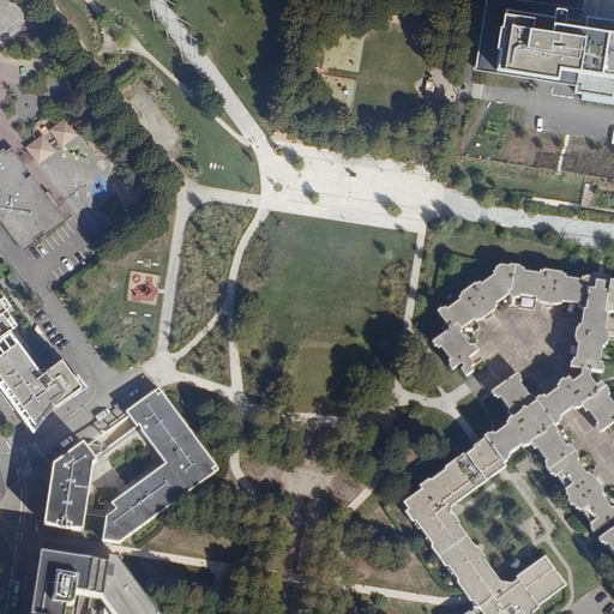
[(613,0),(589,0),(585,26),(564,23),(566,10),(554,7),(554,12),(548,12),(551,0),(549,0),(543,0),(541,14),(545,14),(543,20),(541,20),(541,23),(536,22),(537,19),(531,18),(531,12),(530,11),(530,7),(491,1),(481,65),(522,72),(521,83),(554,88),(557,77),(577,80),(576,91),(613,97),(613,0)]
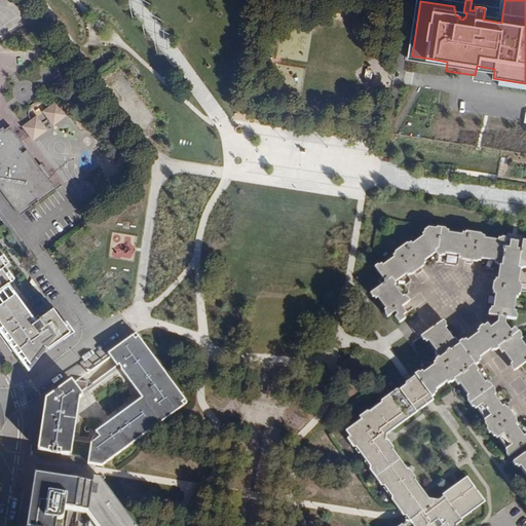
[(68,115),(57,101),(41,112),(52,126),(68,115)]
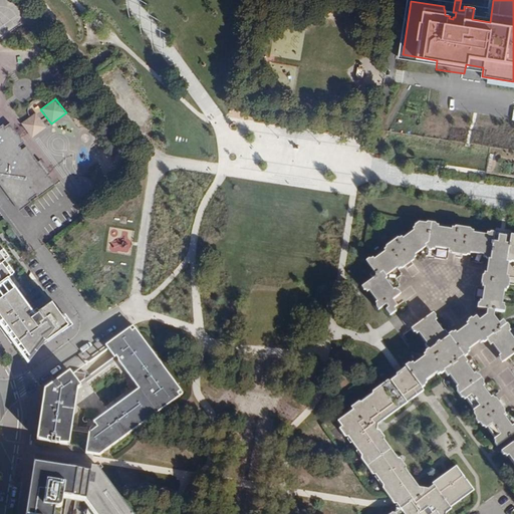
[(46,127),(35,112),(21,123),(31,138),(46,127)]
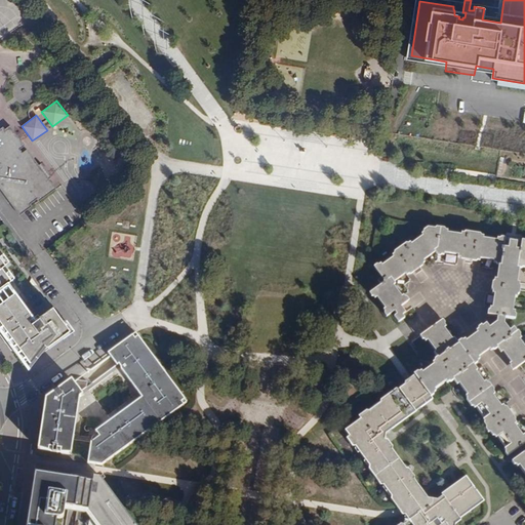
[(0,188),(18,213),(32,205),(30,201),(36,197),(38,200),(55,188),(48,178),(51,176),(41,163),(38,165),(32,156),(27,160),(22,152),(18,149),(11,138),(16,134),(9,125),(5,128),(3,126),(0,128),(0,188)]
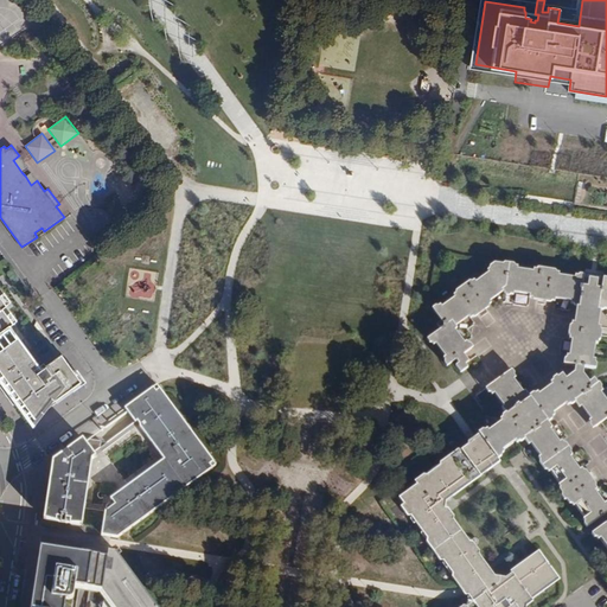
[(21,172),(27,167),(19,155),(13,160),(21,172)]
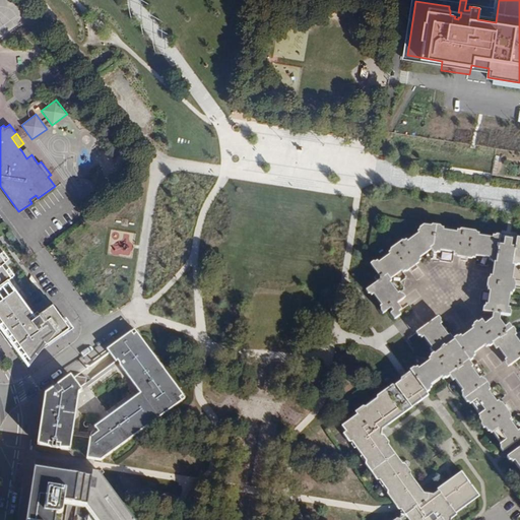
[(26,158),(31,154),(26,147),(21,150),(26,158)]
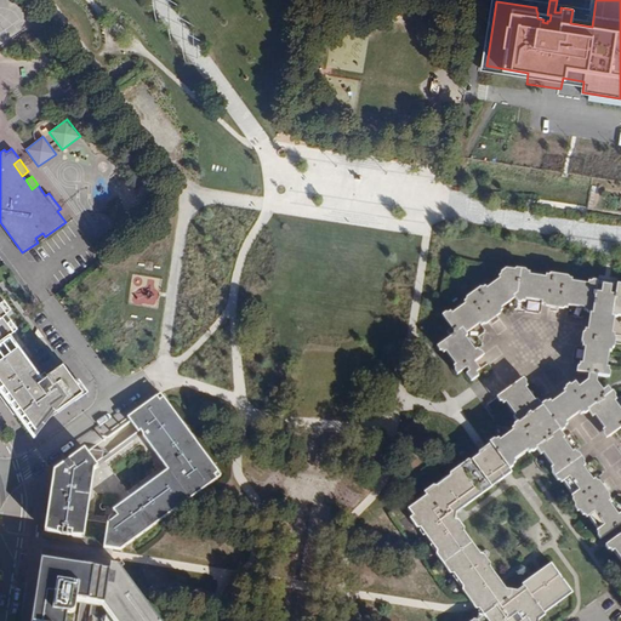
[(528,269),(510,267),(500,274),(502,277),(489,288),(486,284),(463,300),(467,303),(453,313),(451,311),(444,315),(451,326),(456,331),(451,336),(439,343),(460,371),(467,366),(474,360),(483,354),(478,347),(476,348),(466,335),(468,334),(466,331),(479,320),(482,323),(490,318),(478,302),(484,297),(496,313),(503,308),(501,306),(514,295),(517,298),(525,298),(525,296),(542,298),(542,302),(551,303),(554,284),(562,285),(558,305),(568,306),(569,303),(586,306),(585,308),(591,309),(596,280),(590,280),(588,283),(573,280),(573,277),(546,273),(545,275),(528,273),(528,269)]
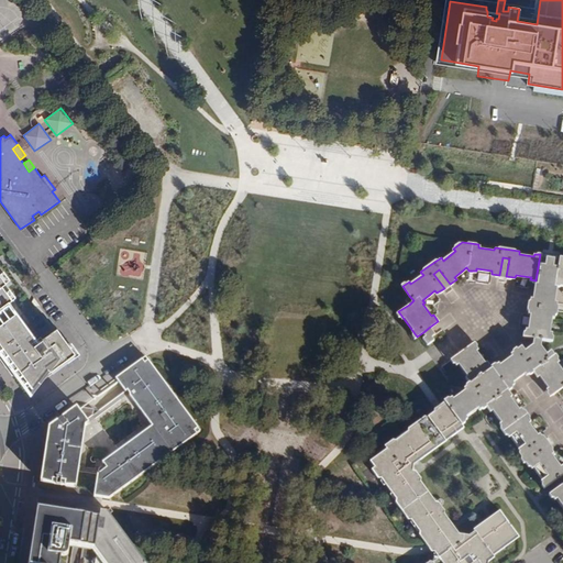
[(536,280),(555,284),(560,257),(540,254),(536,280)]
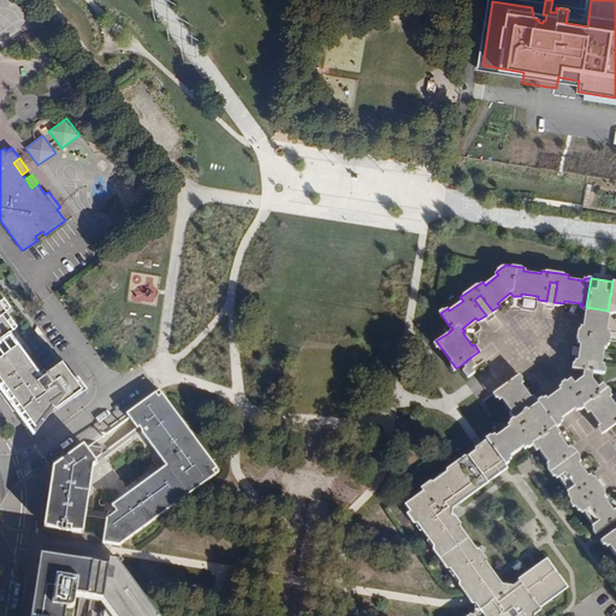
[(557,283),(550,282),(546,301),(554,302),(557,283)]
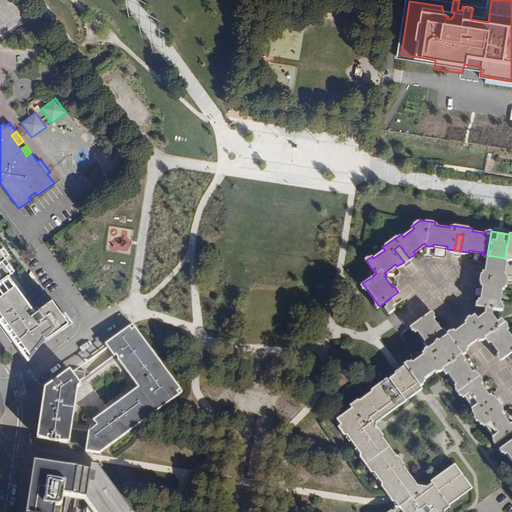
[(409,258),(399,245),(394,249),(404,262),(409,258)]
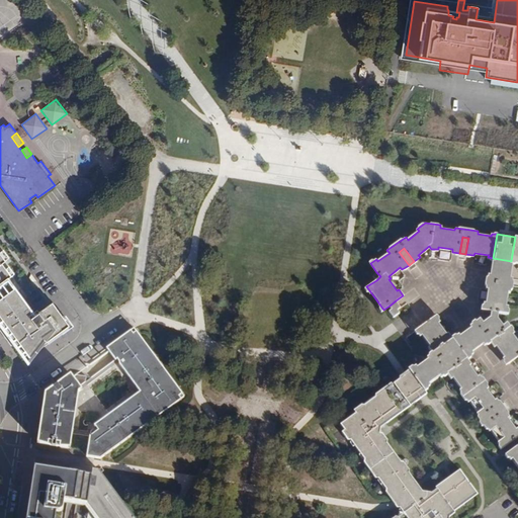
[(0,319),(2,319),(7,326),(4,328),(17,346),(20,344),(28,356),(39,342),(41,345),(56,335),(58,336),(71,327),(51,299),(34,313),(8,277),(11,275),(1,261),(4,259),(0,253),(0,319)]
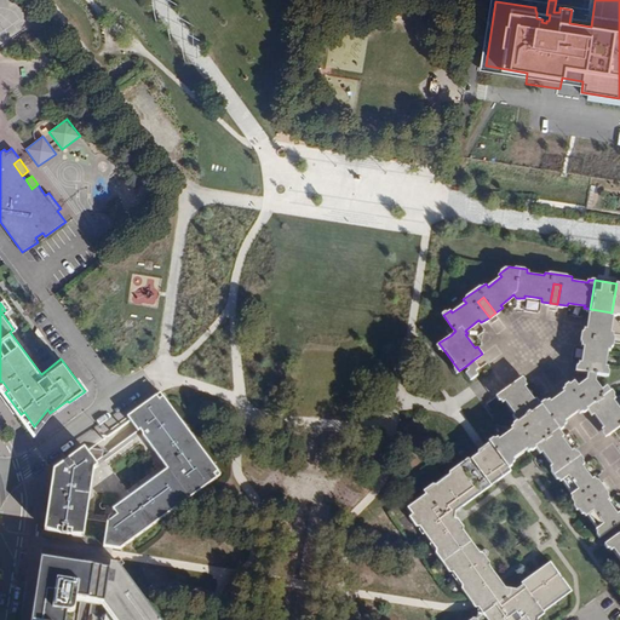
[(612,314),(612,313),(590,309),(586,336),(608,339),(612,314)]
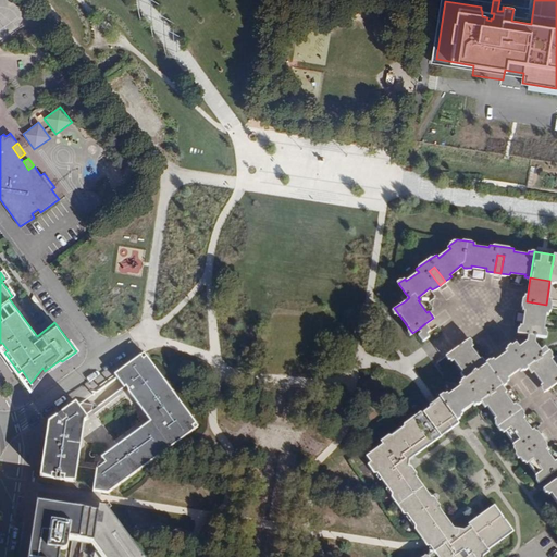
[(527,301),(524,300),(523,309),(525,310),(523,324),(520,324),(519,333),(521,333),(527,339),(518,343),(516,341),(510,345),(512,347),(525,364),(527,367),(528,366),(546,353),(548,351),(545,347),(543,348),(534,343),(543,337),(545,338),(547,329),(544,329),(546,314),(549,314),(551,305),(546,305),(527,301)]
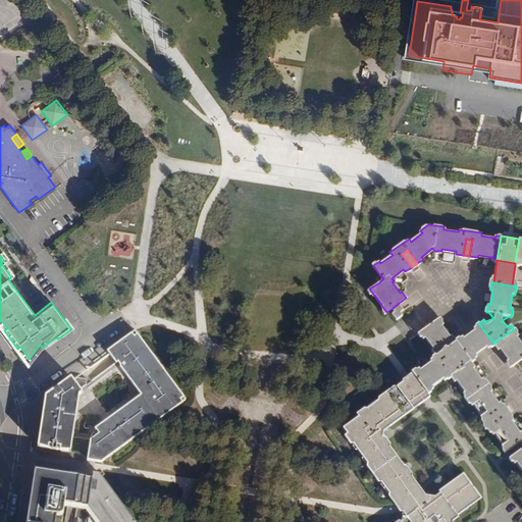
[(403,308),(399,303),(393,308),(397,313),(403,308)]
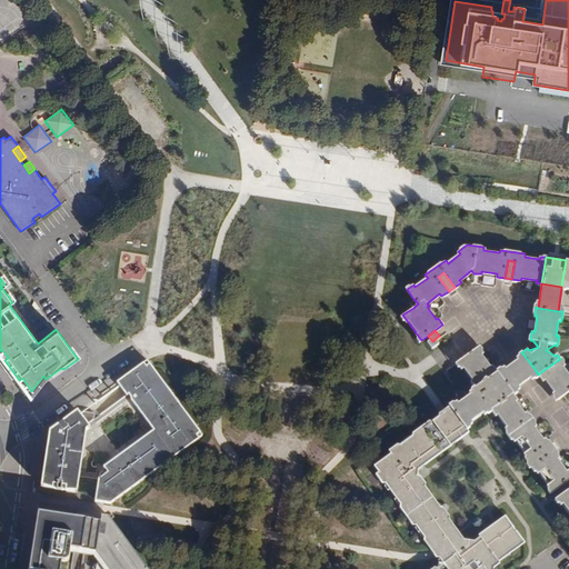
[(492,409),(500,402),(505,408),(499,412),(508,425),(505,427),(515,440),(517,438),(527,451),(525,452),(529,460),(550,443),(546,437),(542,439),(533,427),(536,426),(526,411),(523,413),(515,401),(517,399),(511,391),(512,391),(499,372),(492,365),(491,366),(481,353),(483,351),(479,346),(458,361),(462,368),(465,366),(473,378),(471,380),(476,387),(469,392),(471,395),(458,403),(457,401),(449,407),(451,410),(465,428),(473,422),(471,420),(483,411),(486,413),(492,409)]
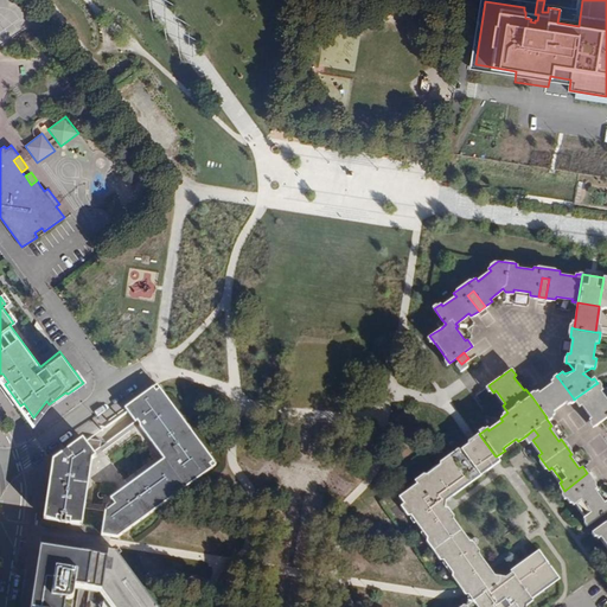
[(573,397),(558,378),(532,397),(547,417),(573,397)]
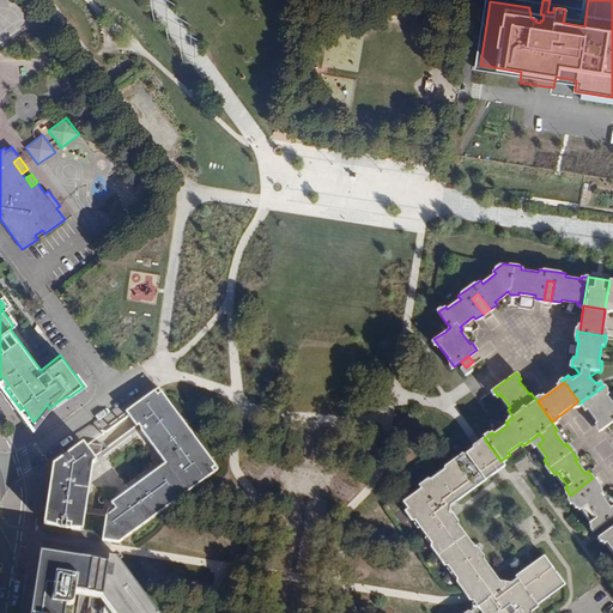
[(158,392),(155,388),(128,408),(138,422),(139,420),(144,417),(146,422),(141,424),(141,428),(168,462),(113,502),(117,507),(111,511),(113,513),(109,515),(105,515),(102,538),(119,540),(216,471),(212,467),(217,463),(162,389),(158,392)]
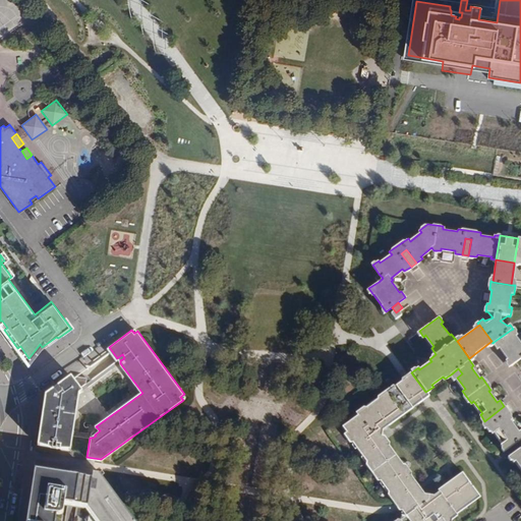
[(520,343),(511,330),(494,342),(511,365),(520,358),(520,343)]
